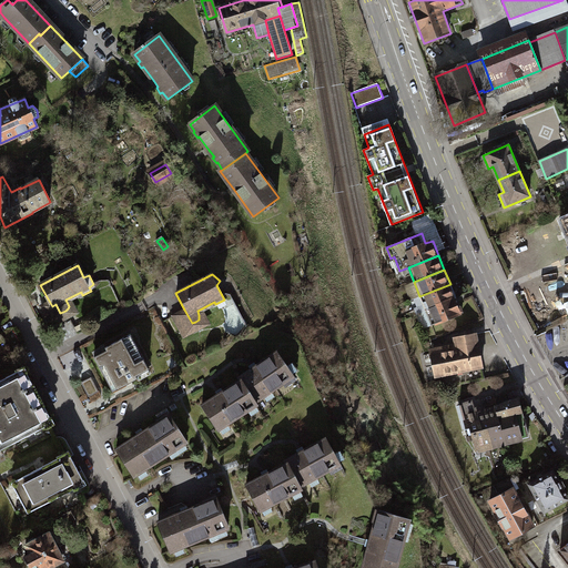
[(426,310),(456,297),(450,284),(419,296),(426,310)]
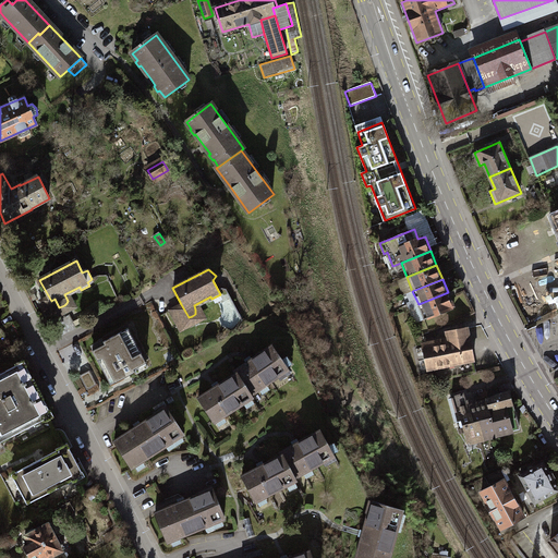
[(448,292),(419,304),(424,318),(453,306),(448,292)]
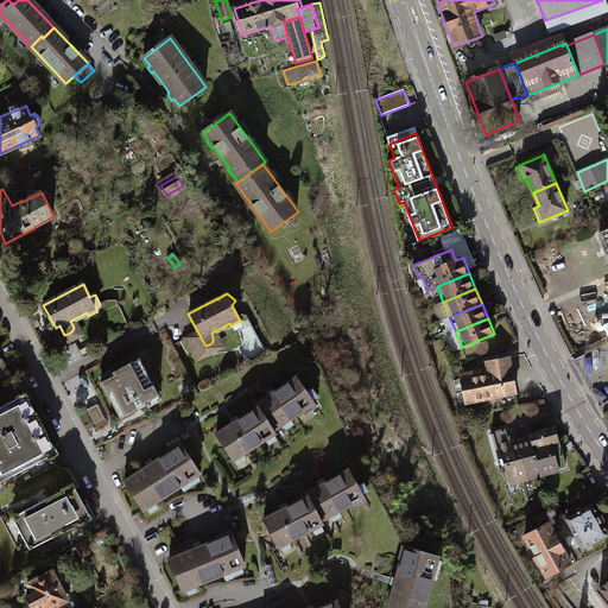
[(59,325),(56,328),(46,333),(55,349),(74,339),(70,333),(64,335),(59,325)]
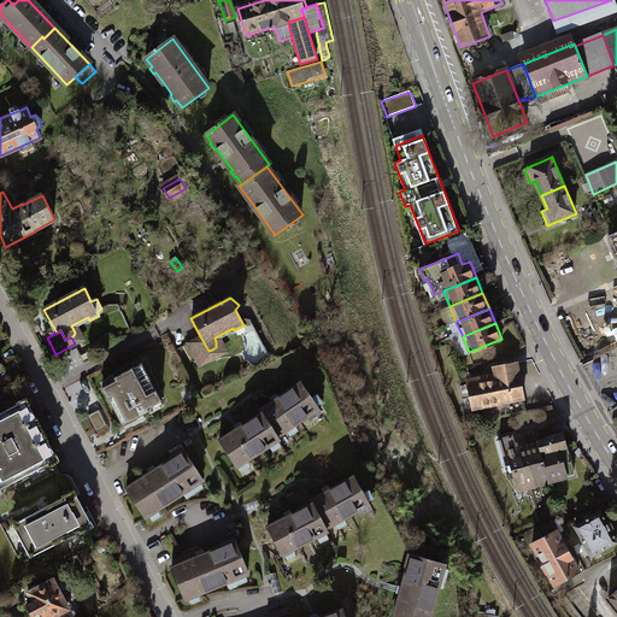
[(209,351),(200,336),(188,342),(198,359),(207,354),(211,360),(217,357),(212,350),(209,351)]
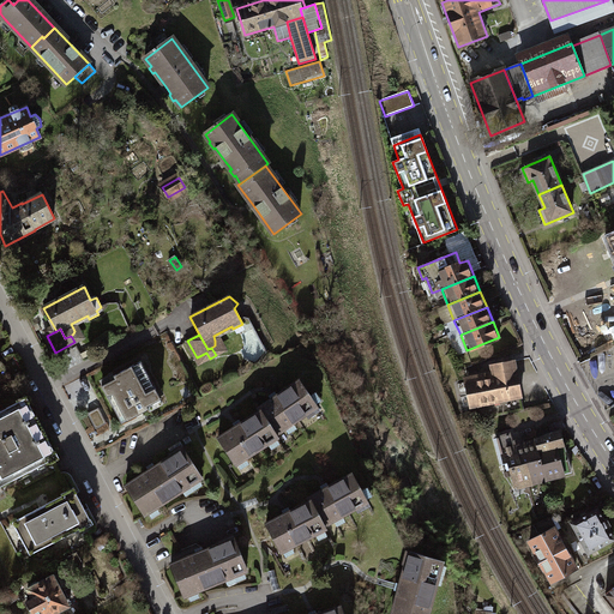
[(146,409),(145,407),(158,399),(138,361),(112,375),(113,379),(100,386),(119,423),(146,409)]
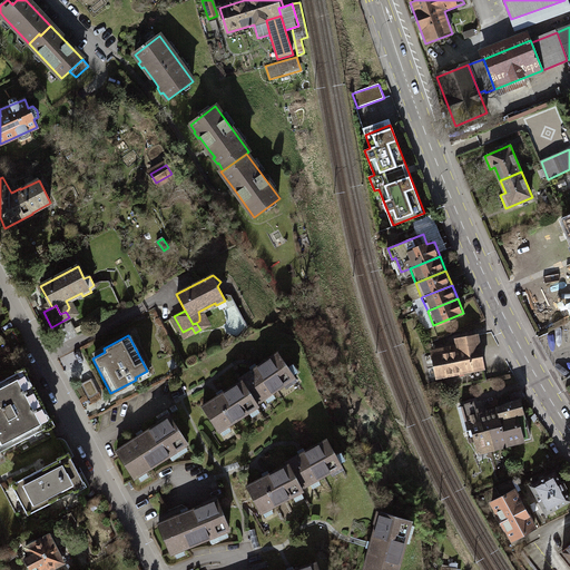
[(457,350),(433,354),(436,377),(445,376),(446,387),(484,381),(477,335),(455,338),(457,350)]
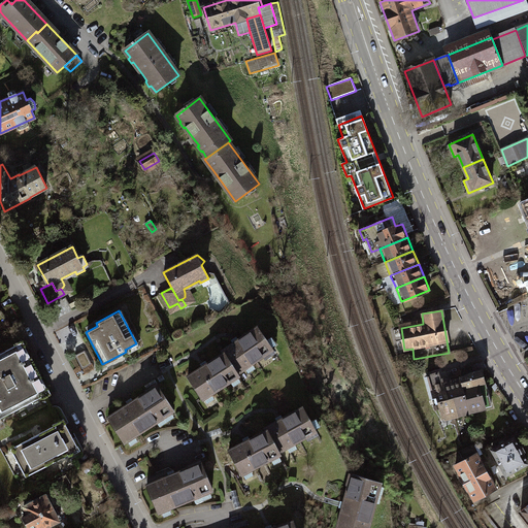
[(223,354),(237,374),(264,356),(266,358),(275,353),(258,327),(222,352),(223,354)]
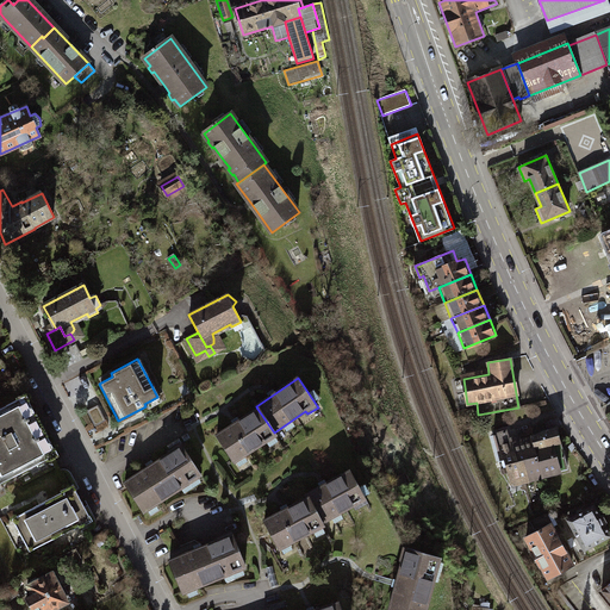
[(22,398),(0,409),(0,483),(51,456),(22,398)]
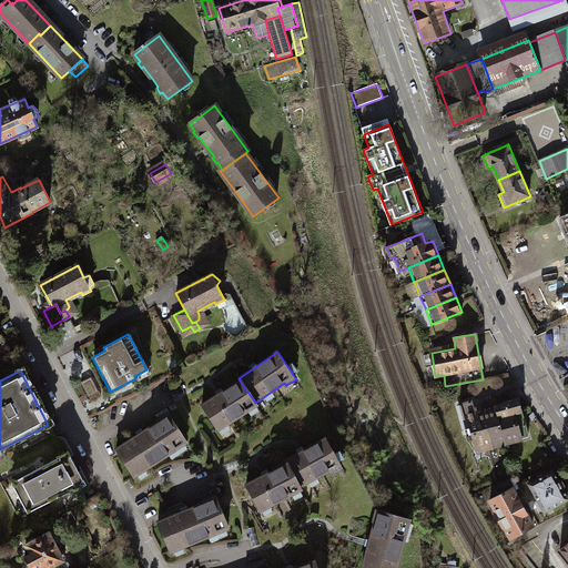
[(89,377),(79,382),(87,396),(97,392),(89,377)]
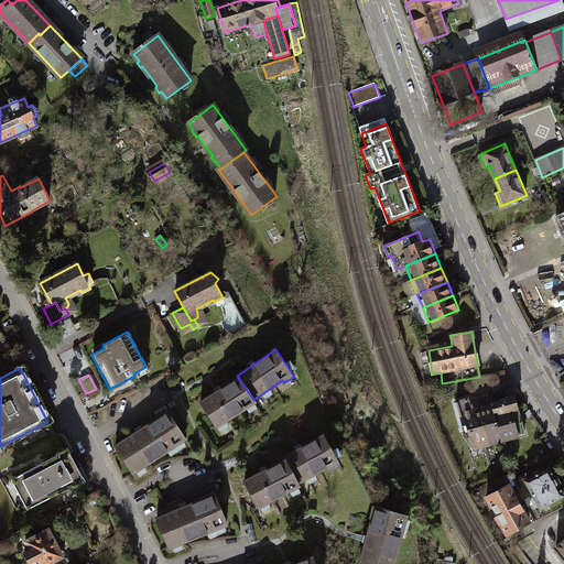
[(253,400),(238,378),(201,403),(217,426),(255,401),(253,400)]
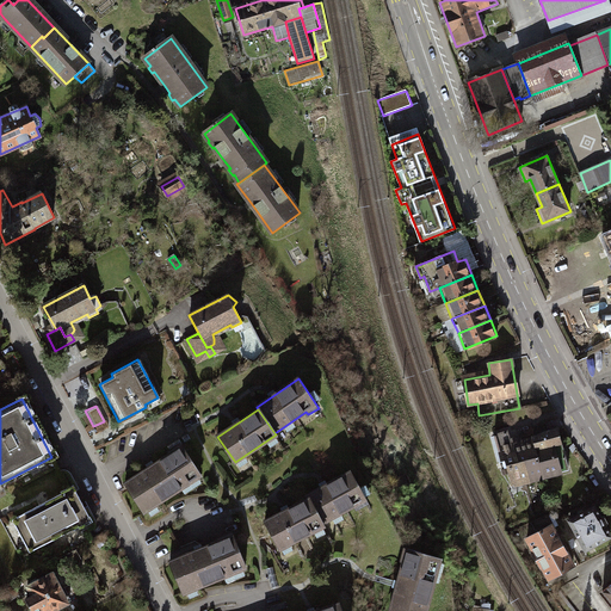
[(534,449),(561,443),(556,431),(531,438),(534,449)]
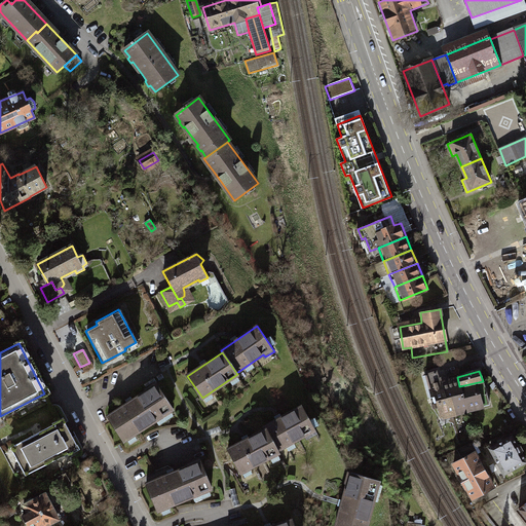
[(453,415),(442,381),(438,381),(435,373),(425,375),(431,398),(435,397),(441,418),(453,415)]
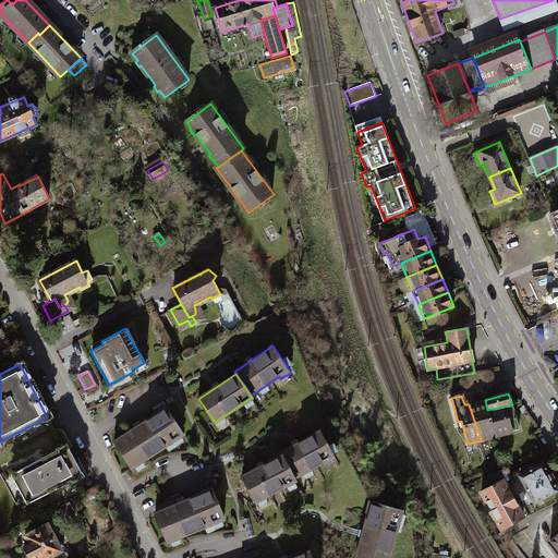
[(487,410),(485,400),(469,404),(481,440),(497,436),(487,410)]
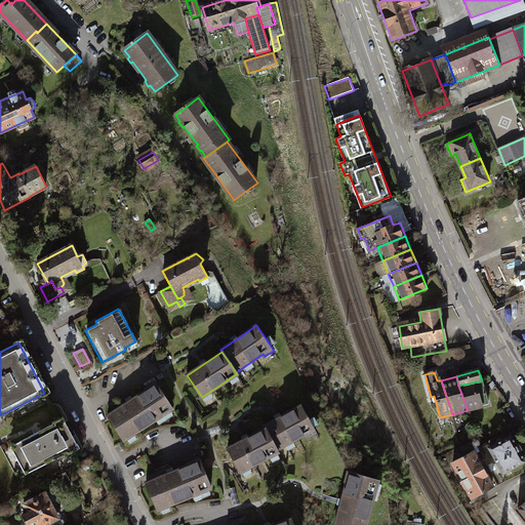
[(482,380),(458,386),(468,410),(488,404),(482,380)]
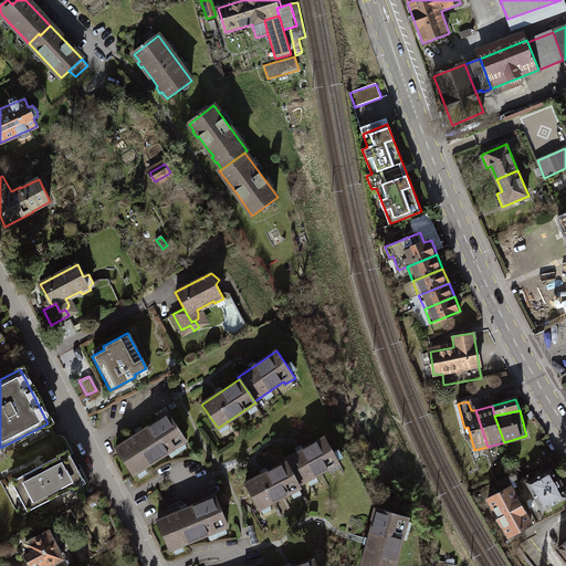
[(159,420),(116,448),(133,474),(186,440),(167,411),(157,418),(159,420)]
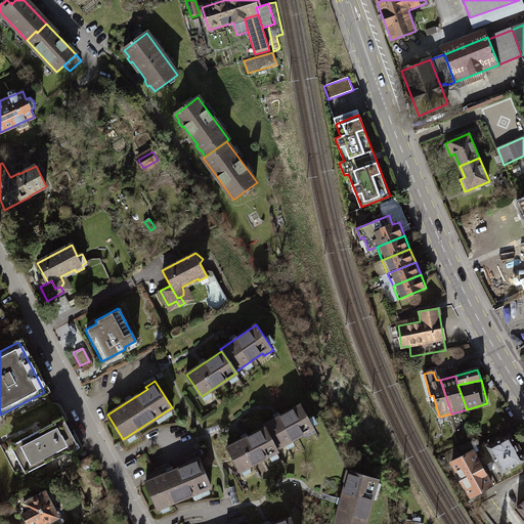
[(264,427),(276,449),(305,433),(306,435),(314,431),(300,404),(263,425),(264,427)]
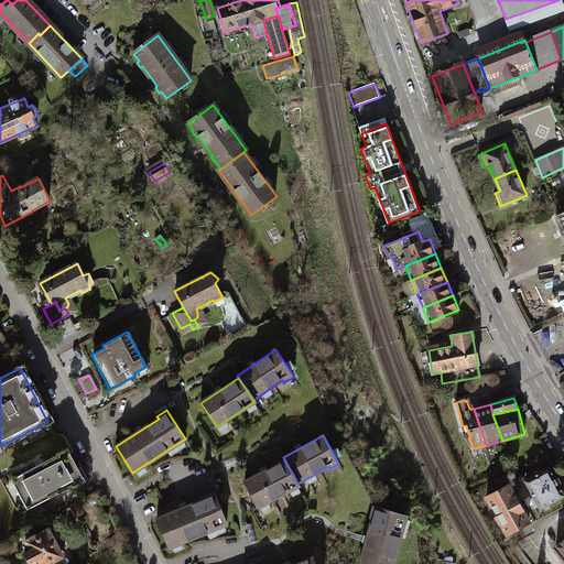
[(65,453),(15,478),(31,507),(79,481),(65,453)]
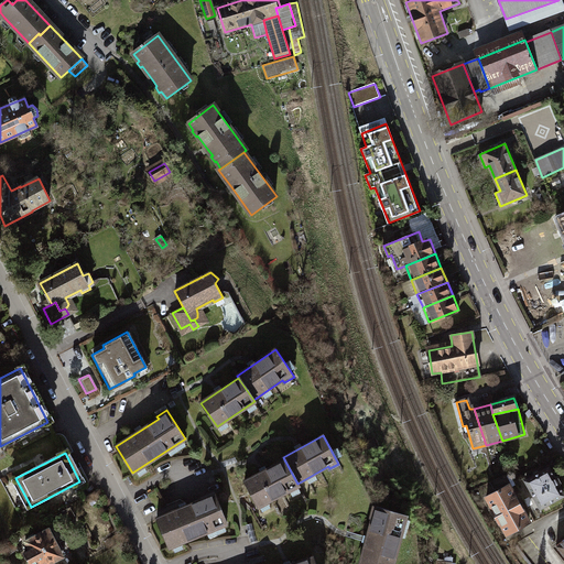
[(297,484),(284,459),(245,481),(259,507),(299,485),(297,484)]
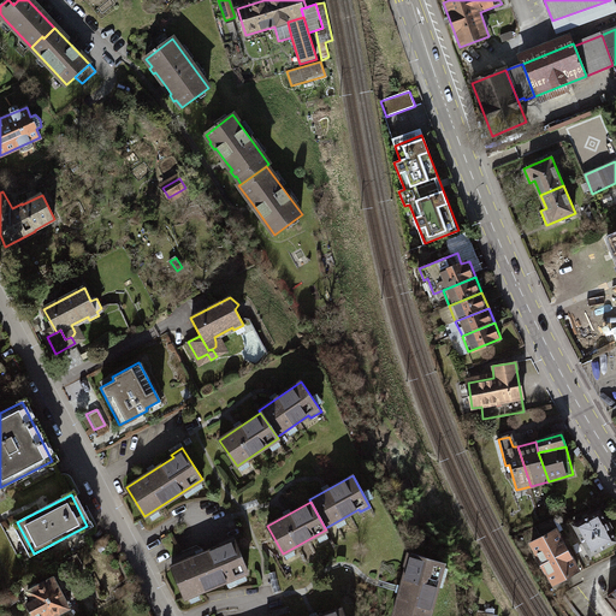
[(599,511),(575,525),(591,555),(615,542),(599,511)]
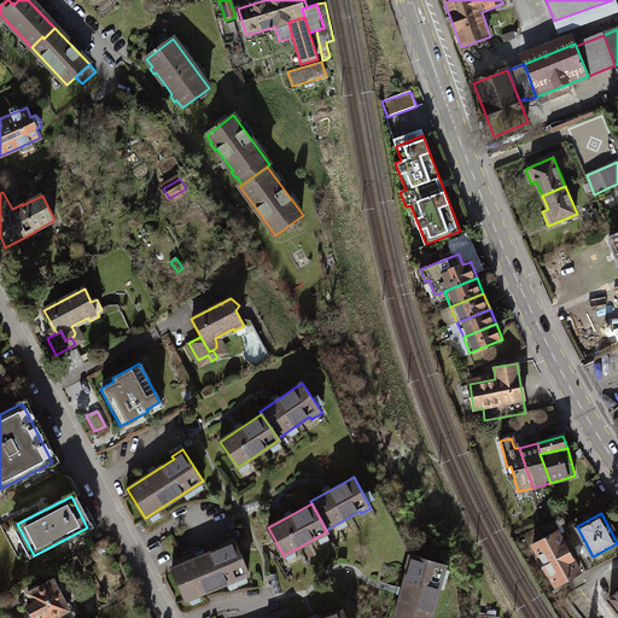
[(557,531),(534,544),(541,558),(538,559),(546,573),(548,572),(555,586),(579,572),(557,531)]
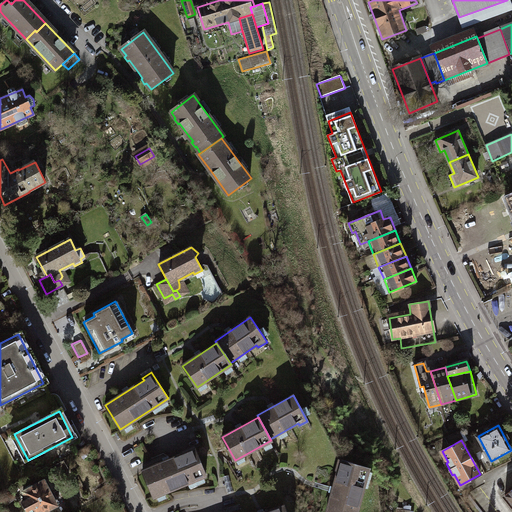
[(184,453),(142,471),(154,497),(206,475),(195,450),(194,446),(183,450),(184,453)]
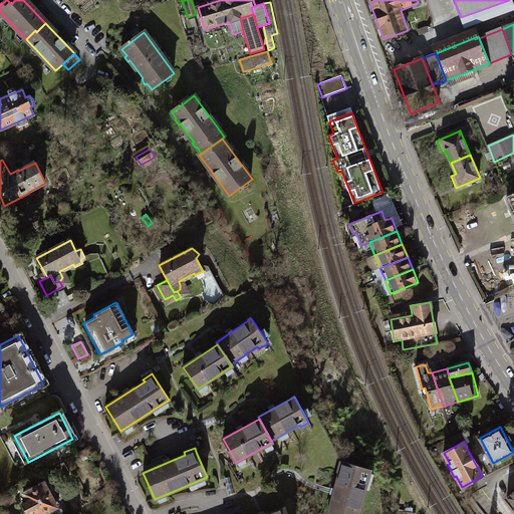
[(357,513),(370,470),(340,461),(337,472),(341,473),(329,513),(357,513)]
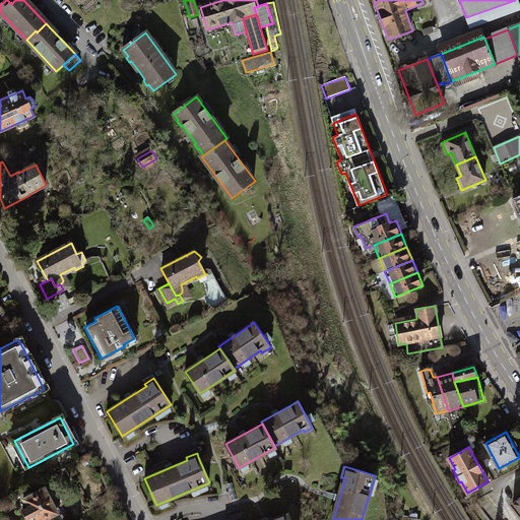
[(233,482),(226,483),(232,501),(238,500),(233,482)]
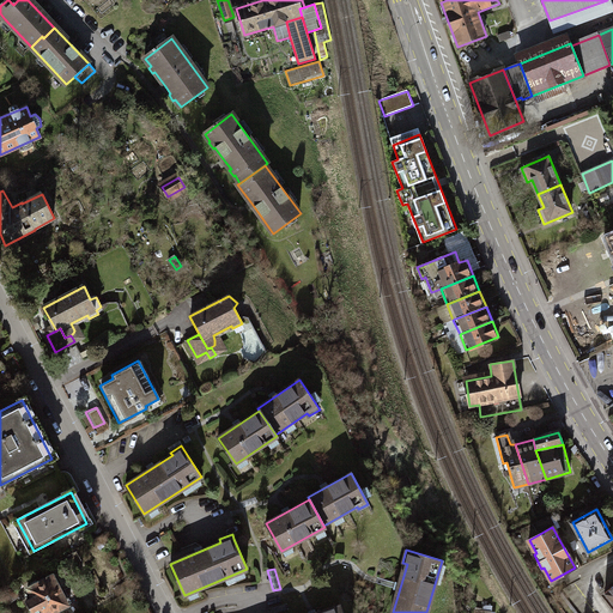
[(28,588),(32,598),(28,600),(34,612),(48,612),(68,602),(54,575),(28,588)]
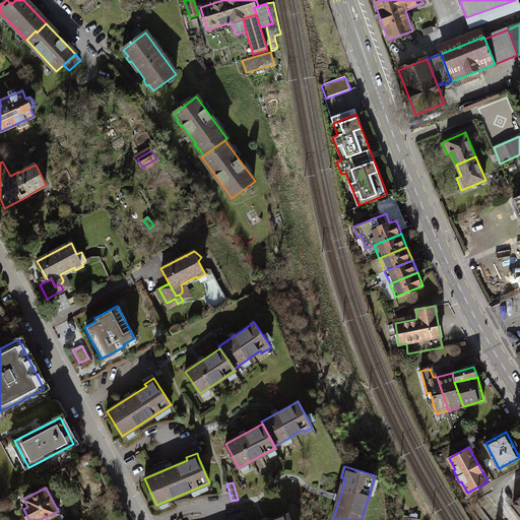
[(95,509),(101,506),(118,497),(115,490),(91,501),(95,509)]
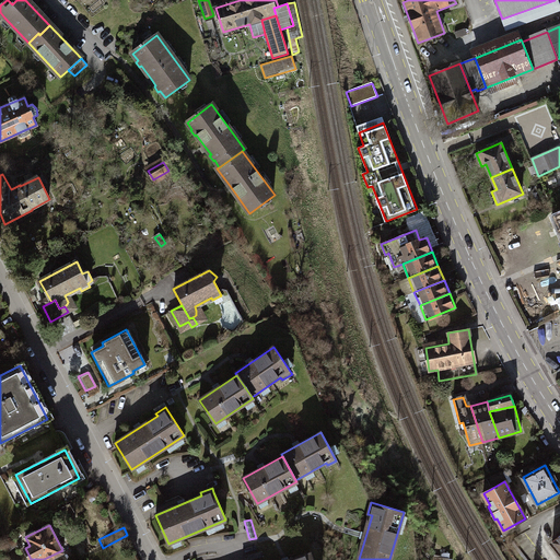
[(132,544),(127,535),(108,545),(113,553),(132,544)]
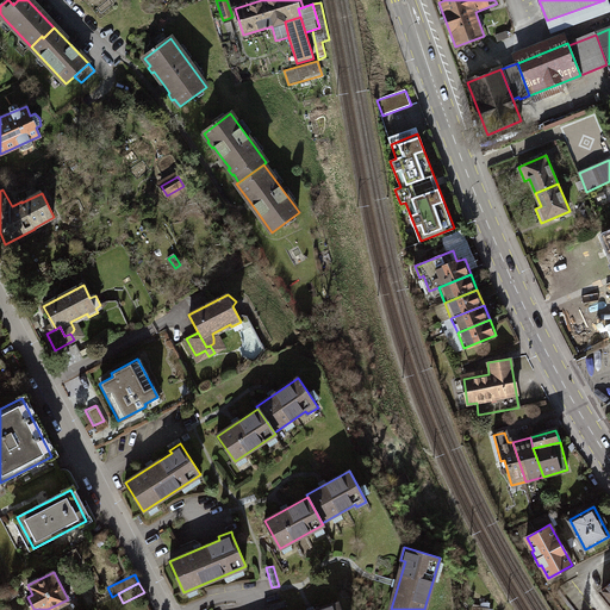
[(11,586),(2,590),(8,601),(14,598),(12,593),(14,592),(11,586)]
